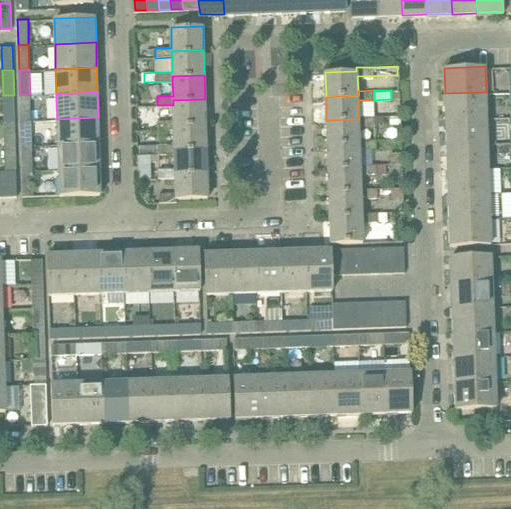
[(486,92),(445,93),(446,118),(487,117),(486,92)]
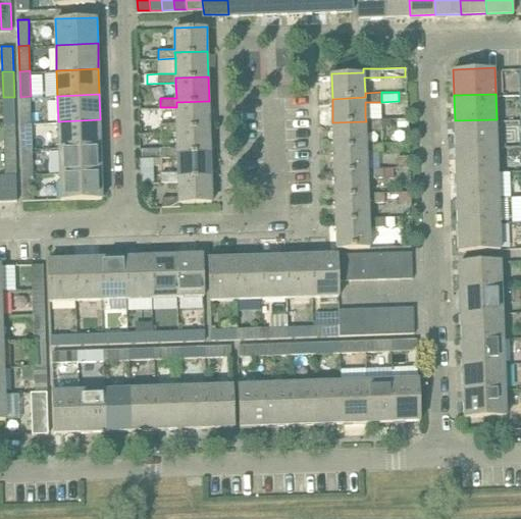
[(32,121),(31,96),(20,97),(20,122),(32,121)]
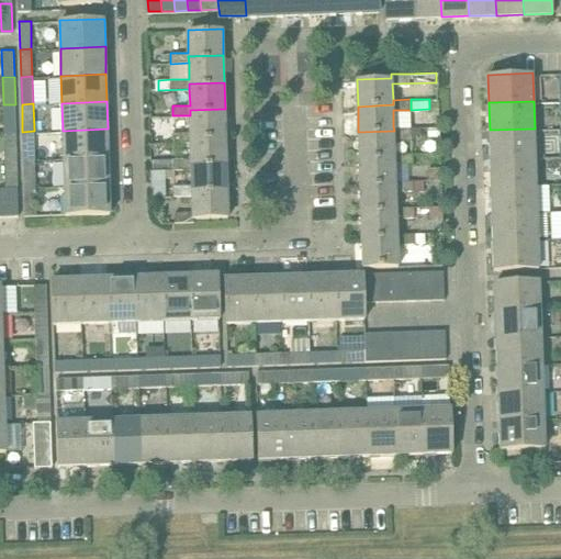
[(15,104),(3,104),(4,132),(15,132),(15,104)]
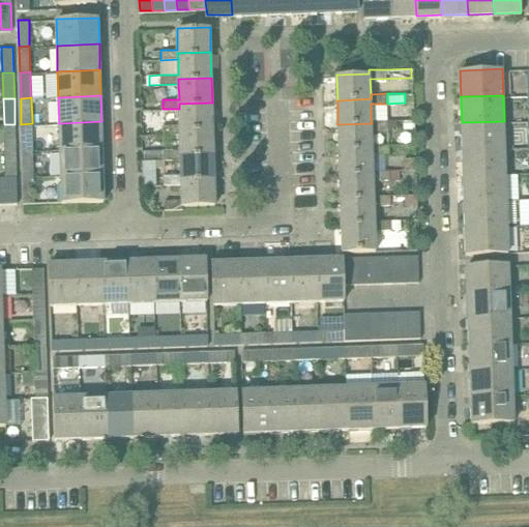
[(180,124),(163,124),(144,125),(144,135),(180,134),(180,128),(213,127),(212,103),(179,104),(179,109),(180,124)]
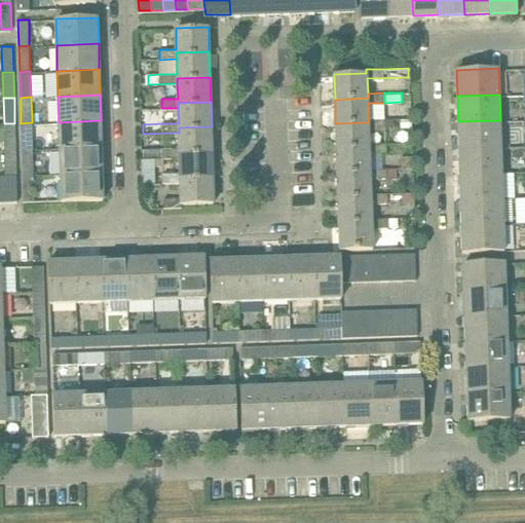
[(385,117),(368,118),(369,122),(335,123),(336,149),(370,148),(369,143),(369,127),(385,127),(385,117)]
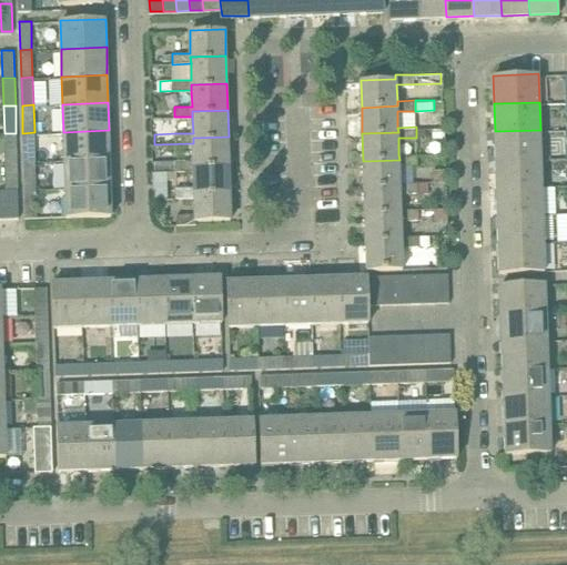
[(110,158),(109,130),(63,132),(64,159),(110,158)]
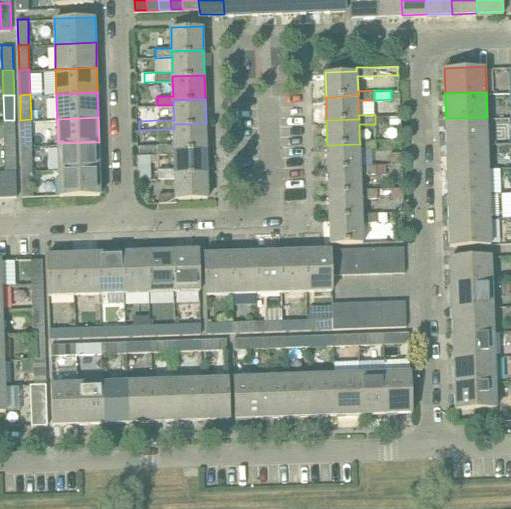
[(487,117),(446,118),(447,143),(488,142),(487,117)]
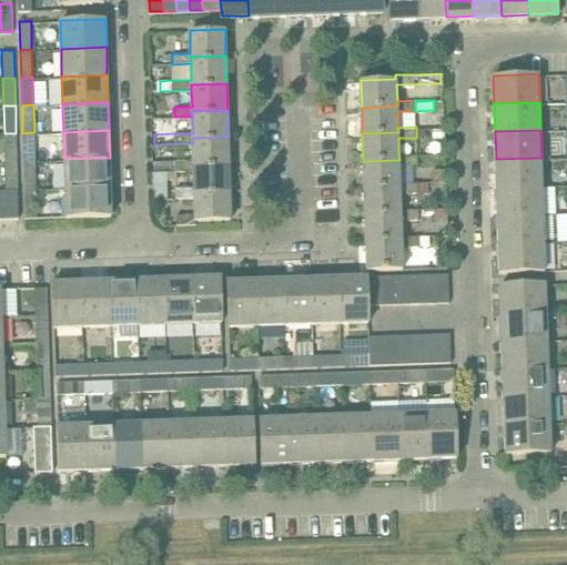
[(36,160),(34,132),(22,133),(23,161),(36,160)]
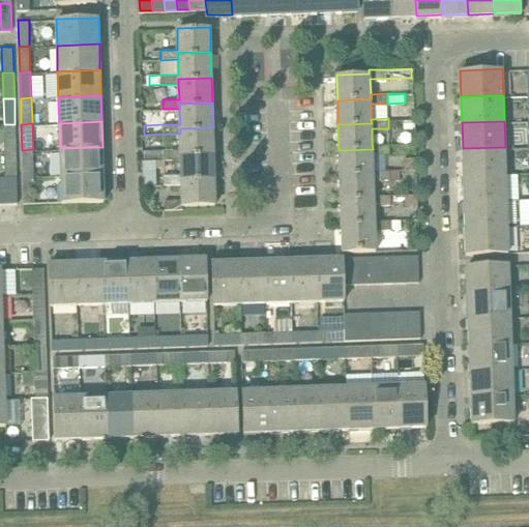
[(16,150),(15,124),(4,124),(5,150),(16,150)]
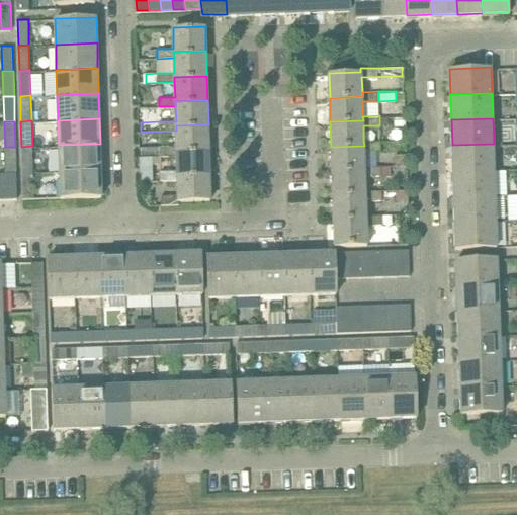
[(176,125),(176,131),(176,146),(160,146),(160,155),(161,155),(177,155),(176,151),(208,150),(208,124),(176,125)]
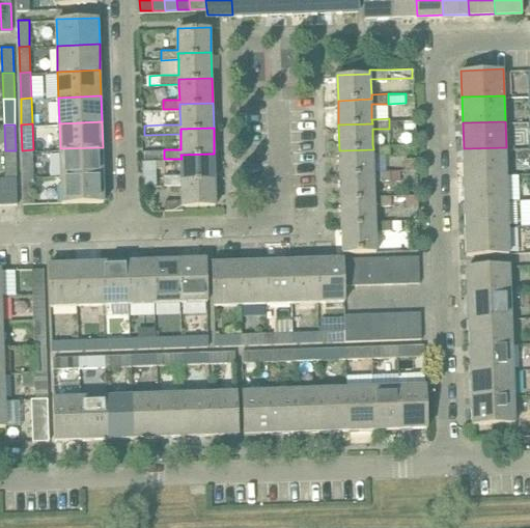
[(373,149),(339,150),(340,175),(374,174),(373,169),(373,154),(390,153),(390,143),(372,144),(373,149)]
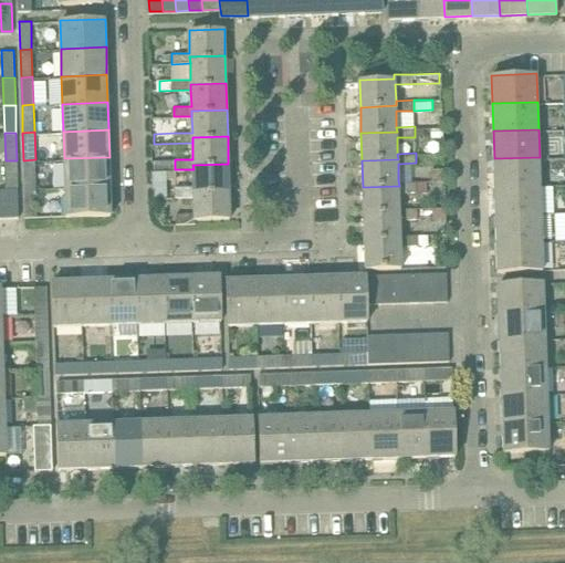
[(174,168),(174,156),(153,156),(154,168),(174,168)]
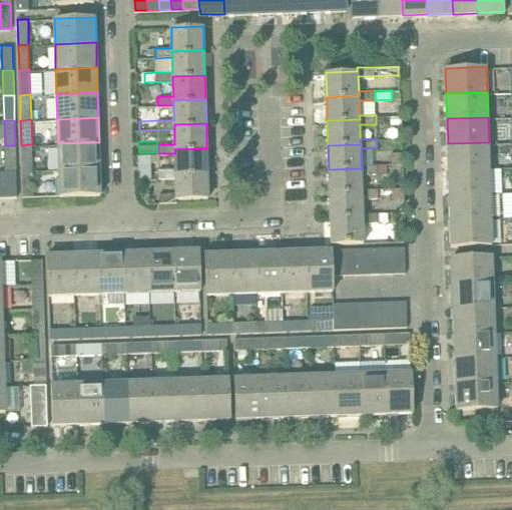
[(99,142),(58,143),(59,168),(100,167),(99,142)]
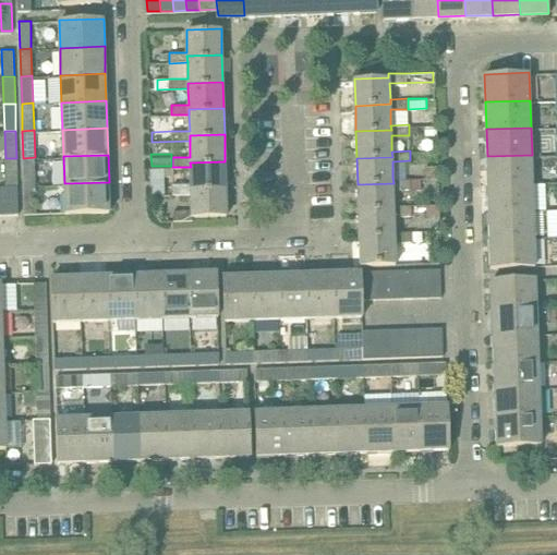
[(532,155),(487,156),(488,183),(532,182),(532,155)]
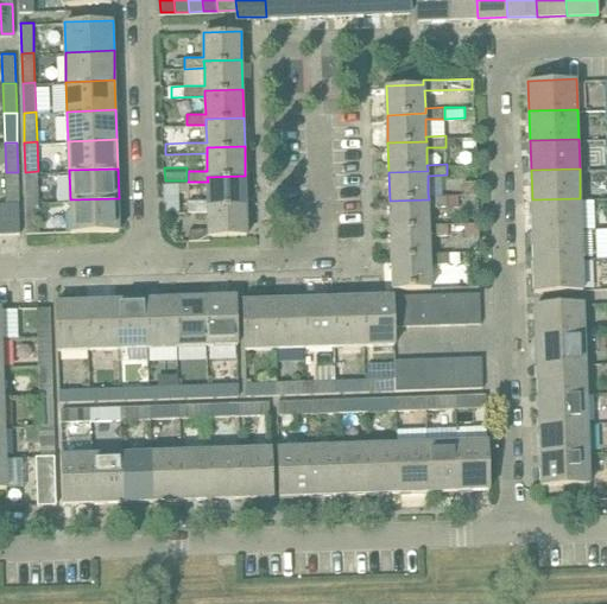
[(39,201),(38,171),(25,172),(26,202),(39,201)]
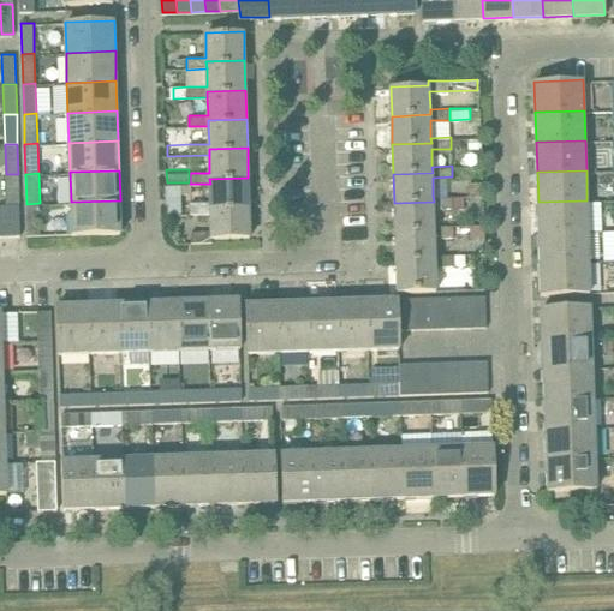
[(18,174),(6,174),(7,204),(19,204),(18,174)]
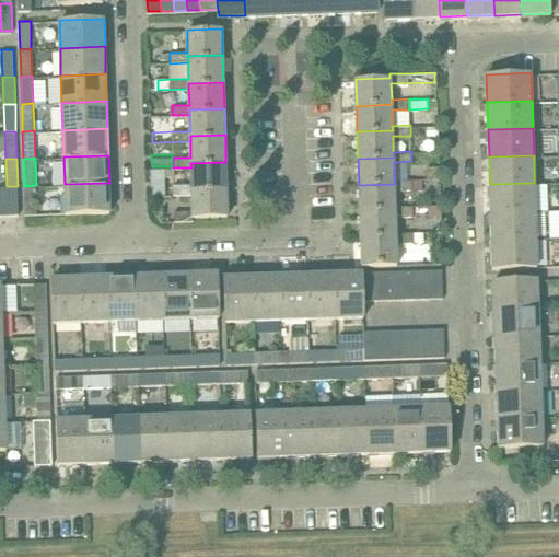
[(190,163),(191,167),(191,183),(174,184),(174,194),(191,194),(191,189),(226,188),(225,162),(190,163)]
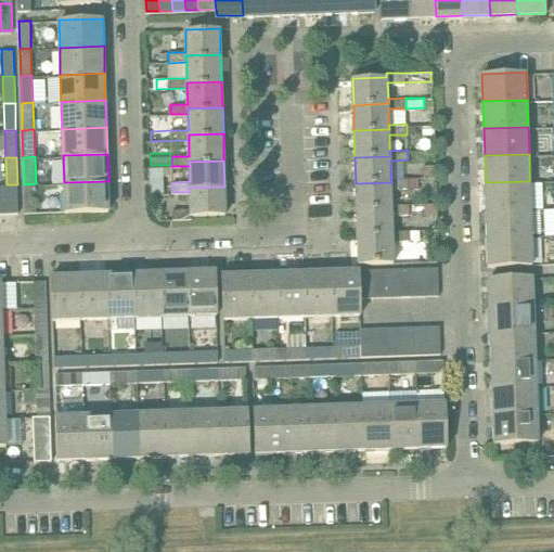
[(435,163),(422,164),(422,176),(435,175),(435,165),(435,163)]
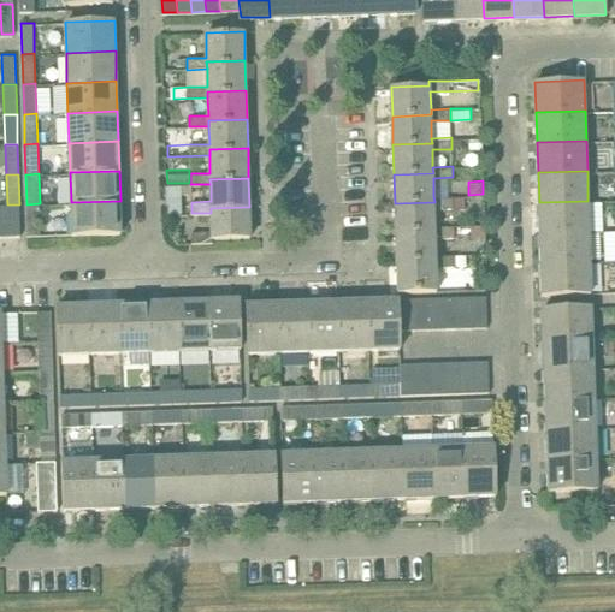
[(181,185),(181,194),(193,194),(191,184),(190,184),(181,185)]
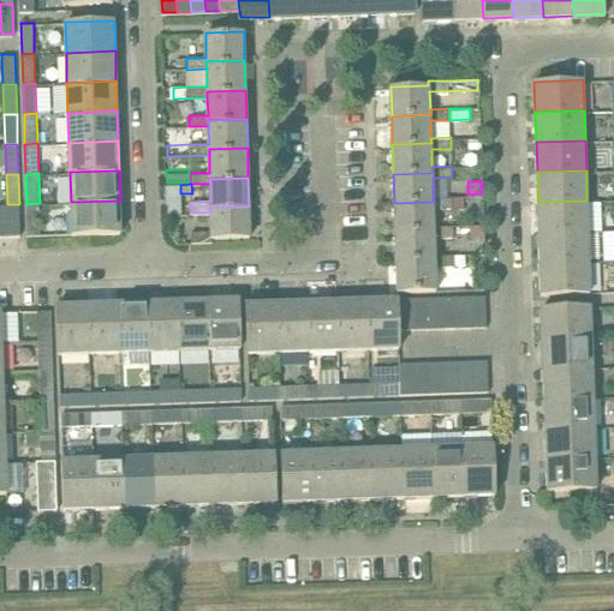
[(453,195),(433,196),(434,202),(394,203),(395,232),(434,231),(434,225),(433,207),(453,205),(453,195)]
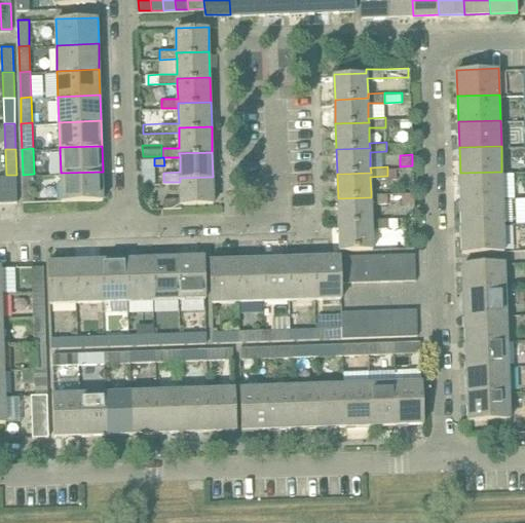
[(103,172),(61,173),(62,199),(104,198),(103,172)]
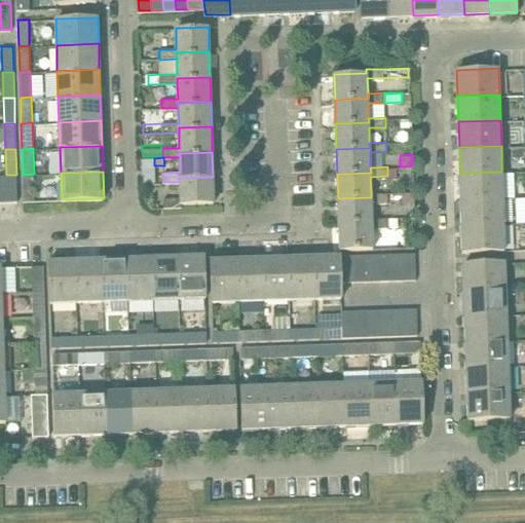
[(502,197),(501,172),(460,173),(460,199),(502,197)]
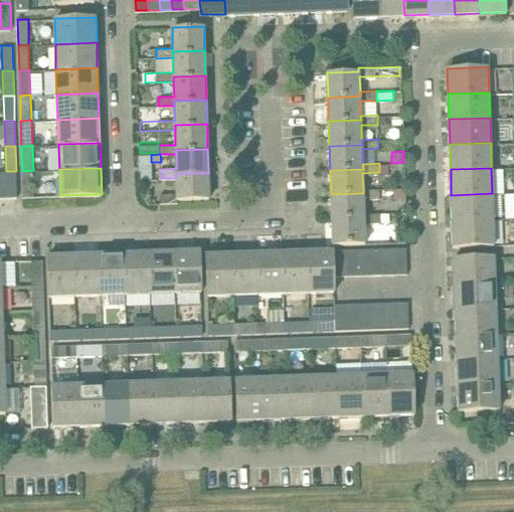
[(33,170),(22,171),(23,196),(34,195),(33,170)]
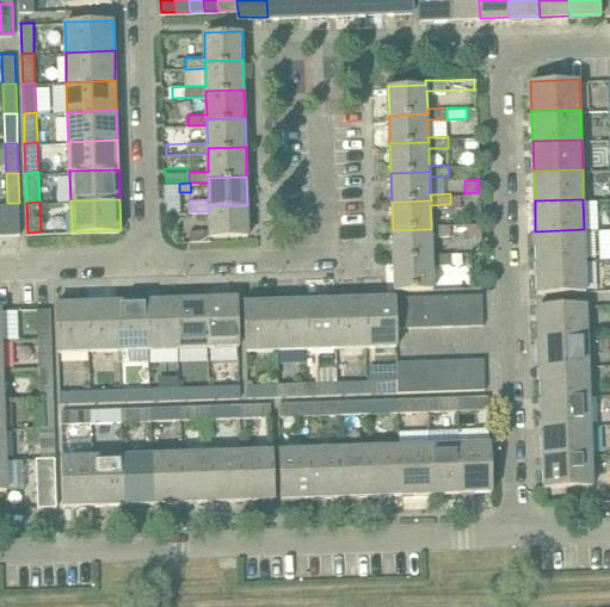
[(19,203),(7,203),(0,203),(0,233),(20,233),(19,203)]
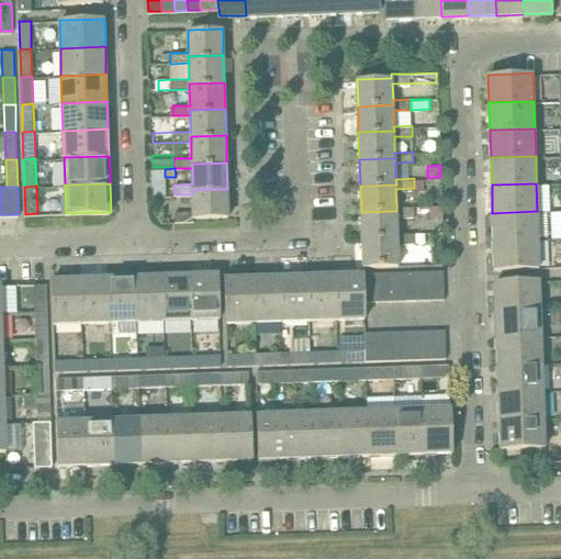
[(192,190),(192,194),(193,210),(175,211),(176,221),(194,221),(194,216),(228,215),(227,189),(192,190)]
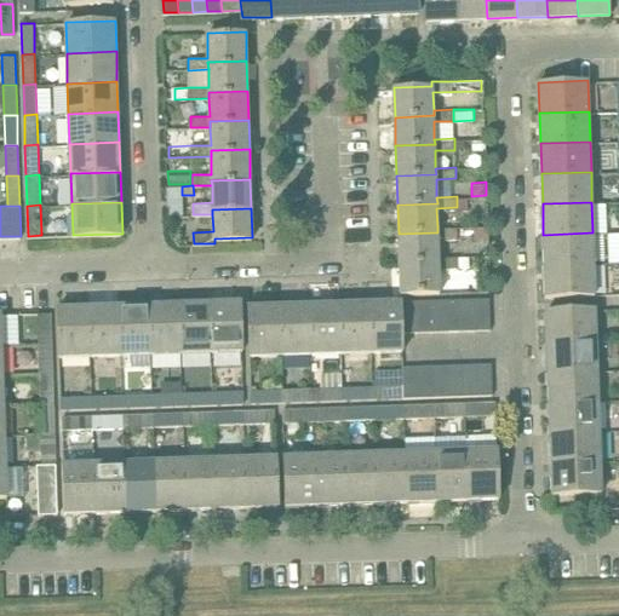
[(487,224),(473,225),(473,236),(487,235),(487,224)]
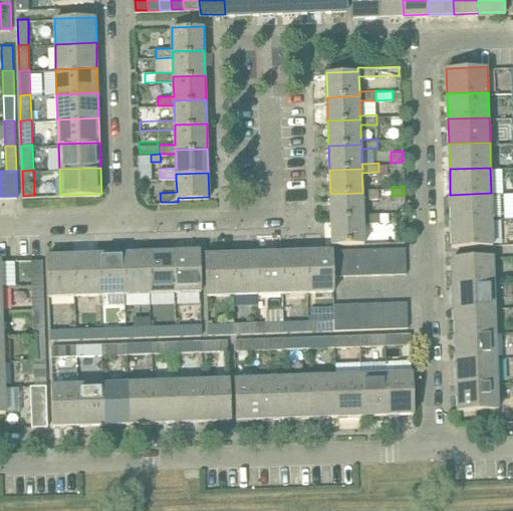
[(378,187),(362,188),(362,193),(330,194),(330,219),(363,218),(363,211),(362,197),(379,196),(378,187)]
